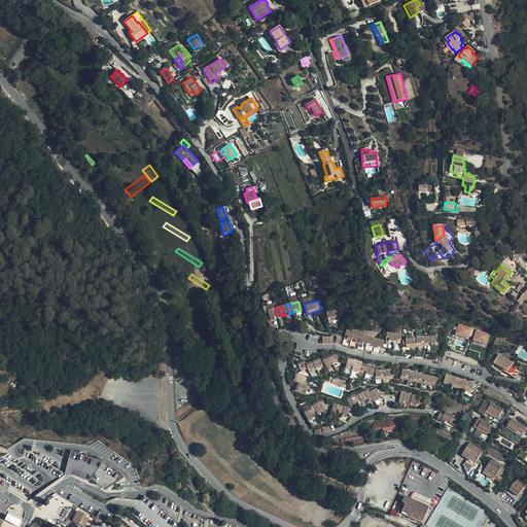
[(277,314),(275,308),(268,311),(270,320),(275,318),(274,317),(274,315),(277,314)]
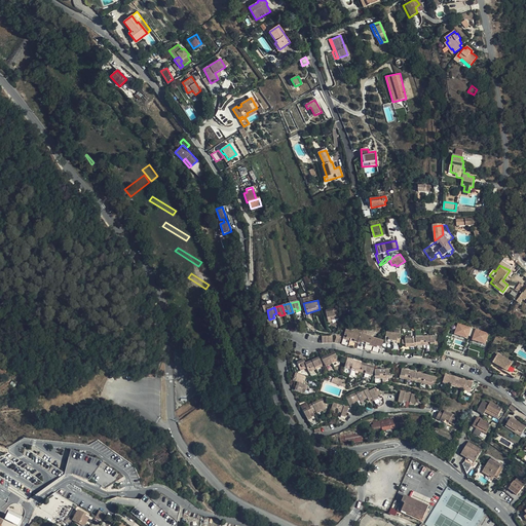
[(333,317),(340,315),(338,308),(328,310),(330,318),(333,317)]
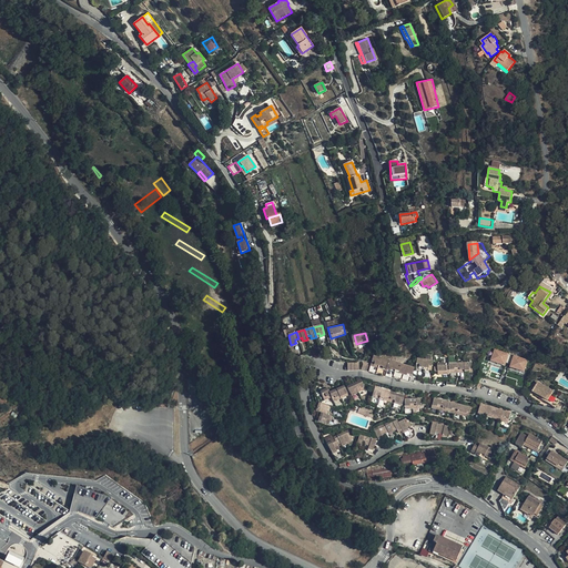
[(509,352),(496,348),(493,361),(506,364),(509,352)]
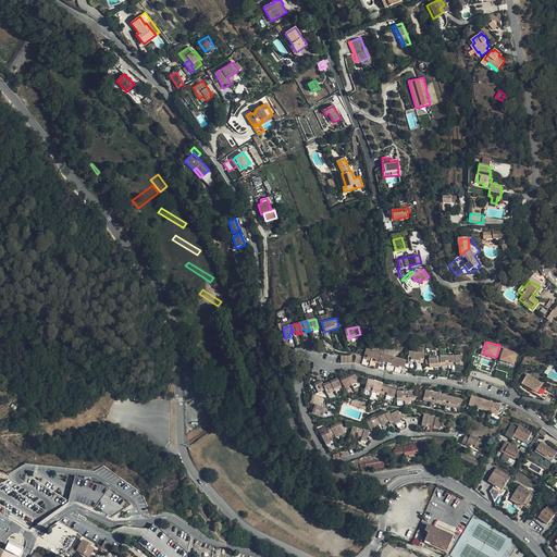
[(518,350),(505,347),(502,359),(515,362),(518,350)]
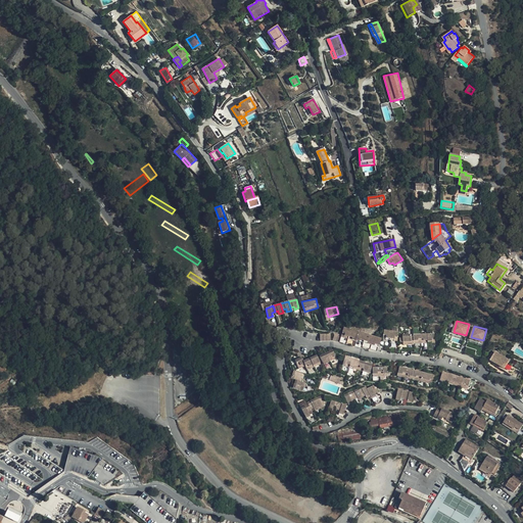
[(350,337),(352,330),(346,328),(344,335),(350,337)]
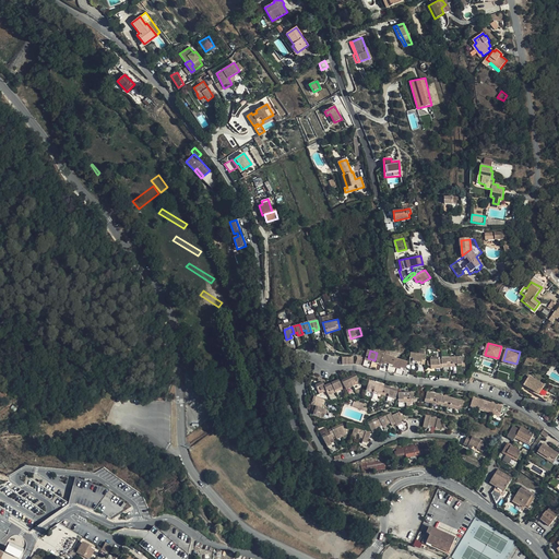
[(383,363),(385,355),(377,353),(375,360),(383,363)]
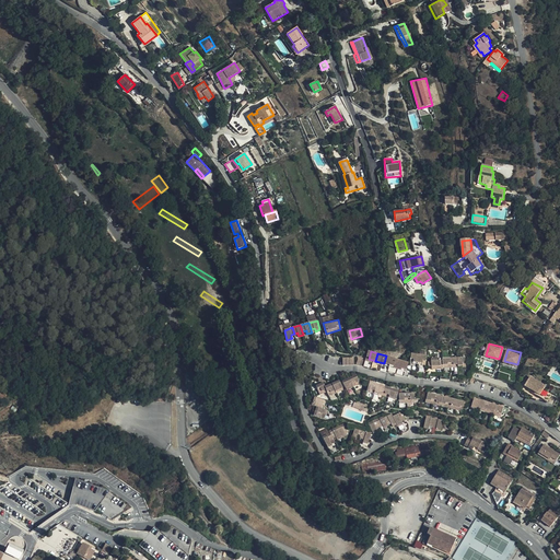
[(392,365),(394,359),(386,356),(384,363),(392,365)]
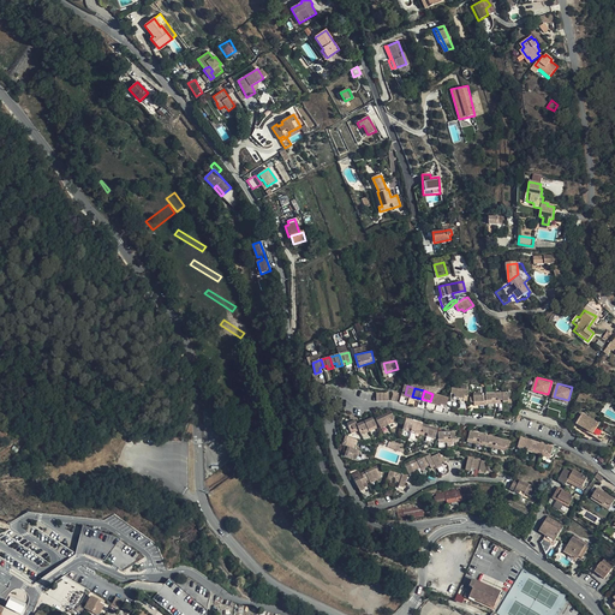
[(418,407),(419,401),(412,399),(404,396),(404,394),(394,392),(392,400),(418,407)]
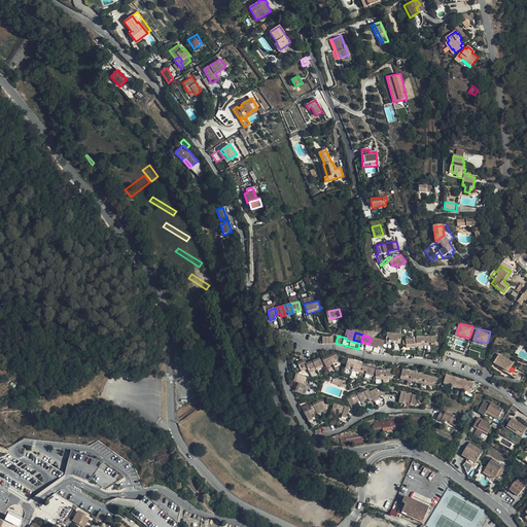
[(377,347),(379,340),(371,338),(369,344),(377,347)]
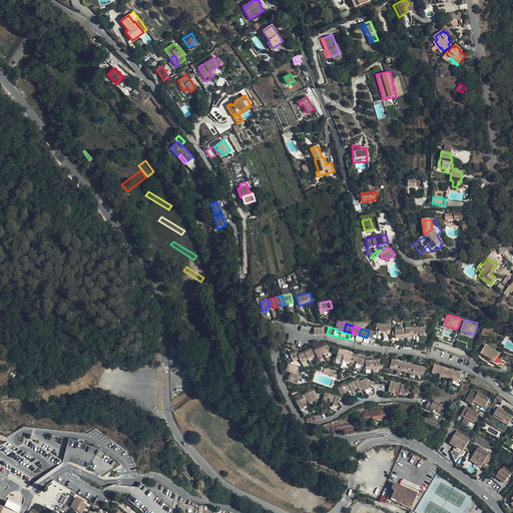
[(376,333),(369,331),(367,338),(374,340),(376,333)]
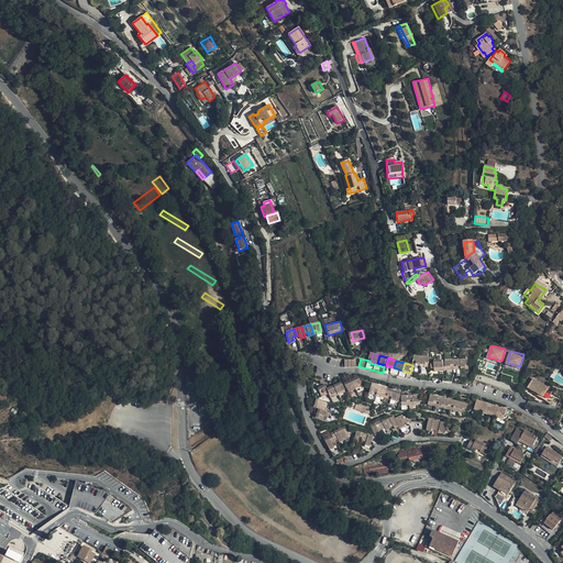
[(399,377),(400,372),(393,370),(386,367),(384,373),(399,377)]
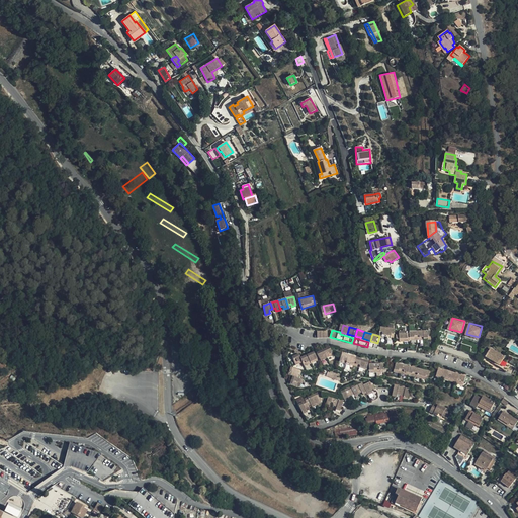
[(330,346),(324,349),(326,354),(328,353),(329,355),(333,353),(330,346)]
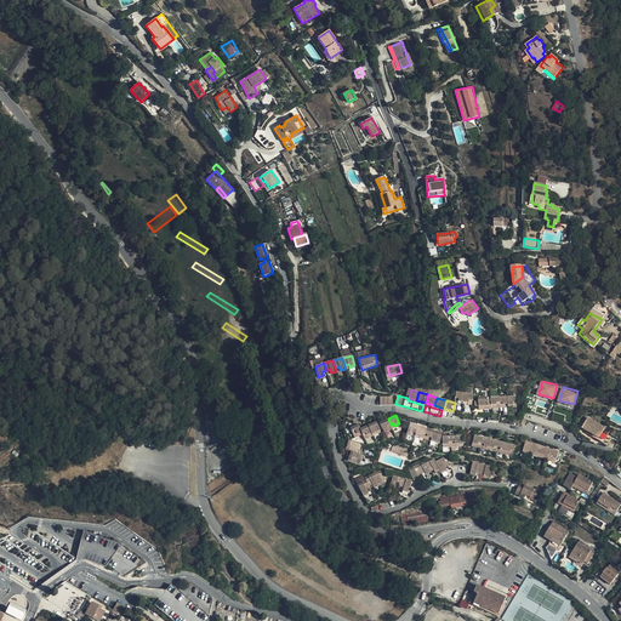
[(391,425),(388,419),(380,422),(385,433),(393,429),(391,425)]
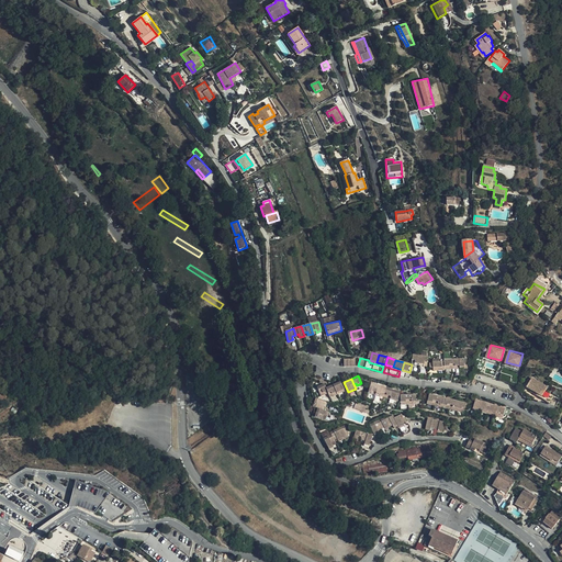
[(377,393),(379,385),(371,383),(369,391),(377,393)]
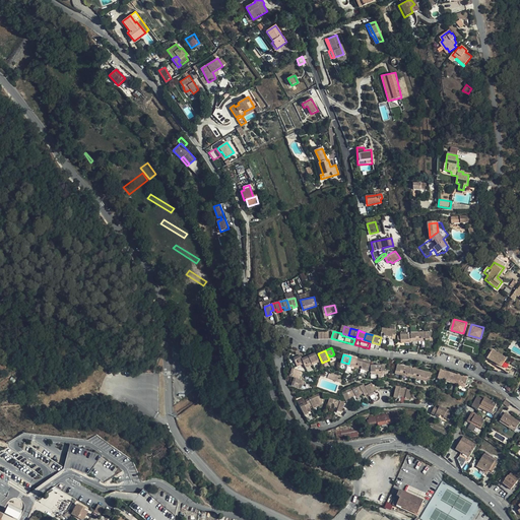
[(312,364),(309,356),(303,360),(303,362),(304,364),(307,363),(309,365),(312,364)]
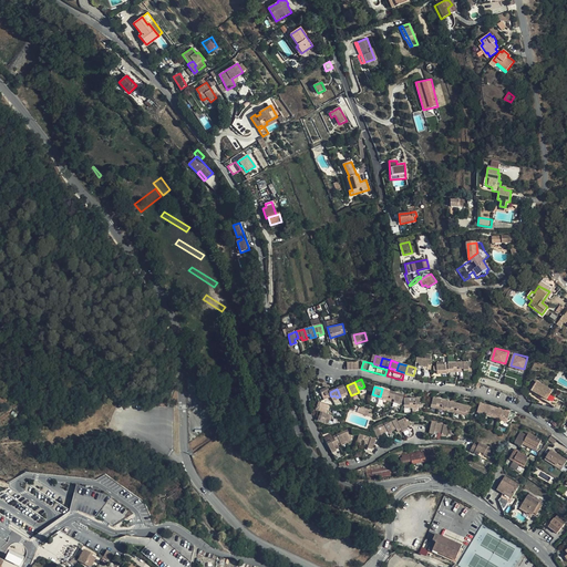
[(388,391),(382,389),(380,397),(387,399),(390,391),(388,391)]
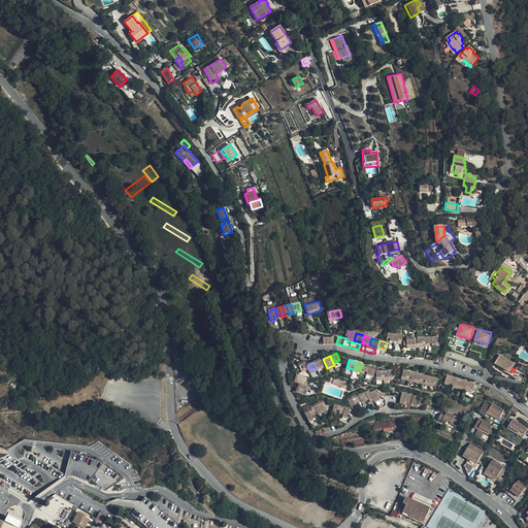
[(369,366),(363,364),(360,371),(367,373),(369,366)]
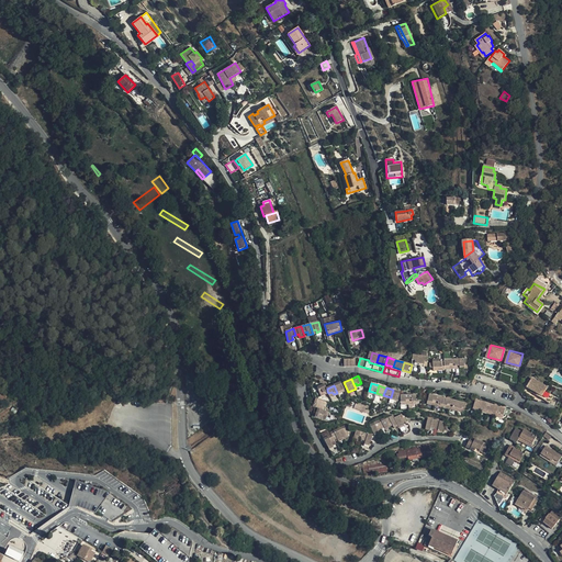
[(401,392),(393,390),(391,397),(398,400),(401,392)]
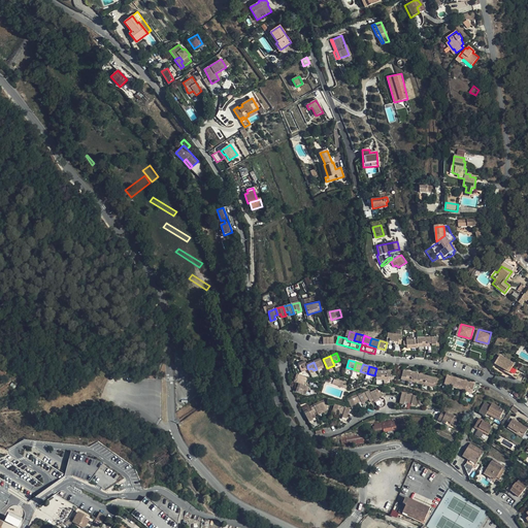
[(408,378),(410,371),(403,369),(402,377),(408,378)]
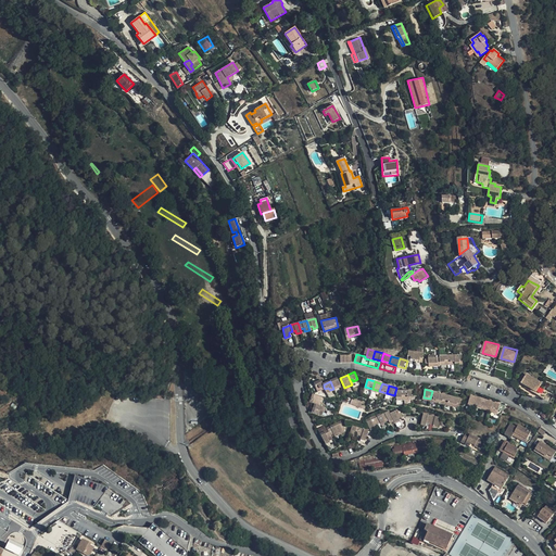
[(438,401),(440,392),(432,391),(430,399),(438,401)]
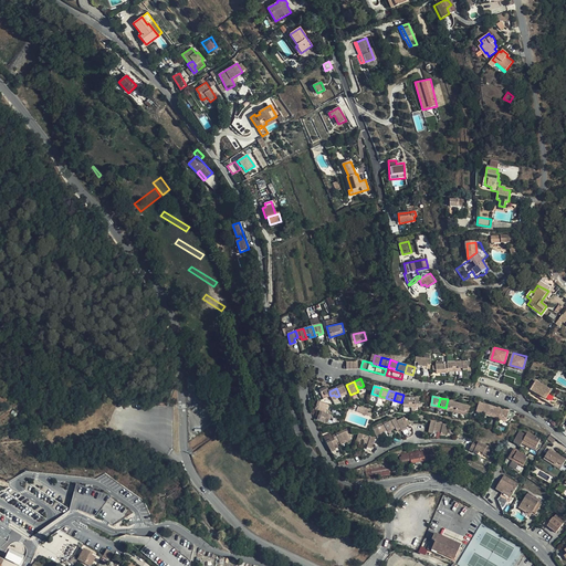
[(453,409),(456,401),(448,399),(446,408),(453,409)]
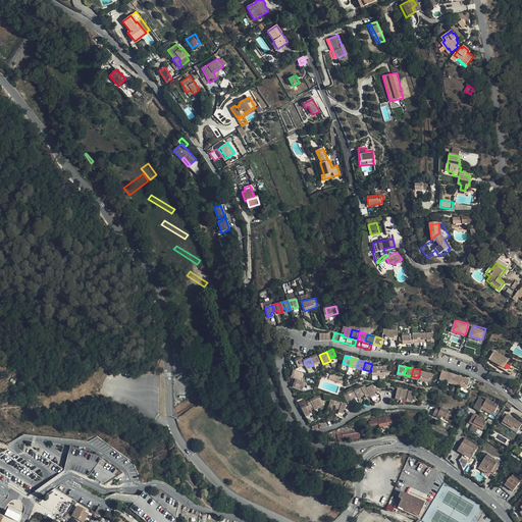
[(301,377),(303,372),(294,370),(291,377),(296,378),(297,379),(299,376),(300,377),(301,377)]
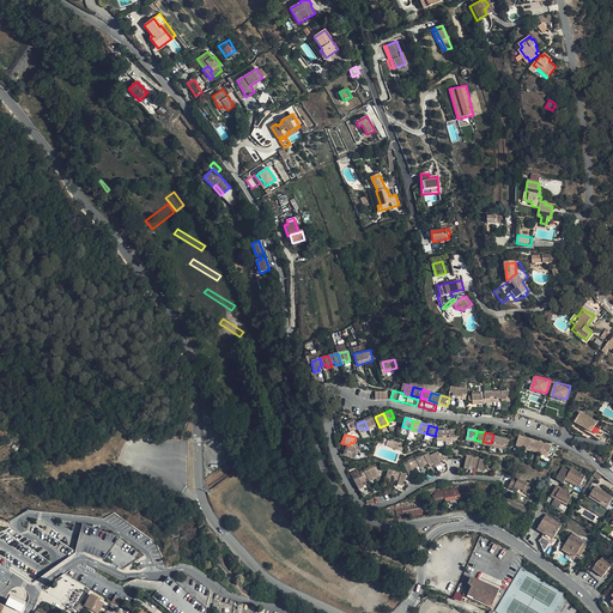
[(499,445),(501,437),(493,435),(491,443),(499,445)]
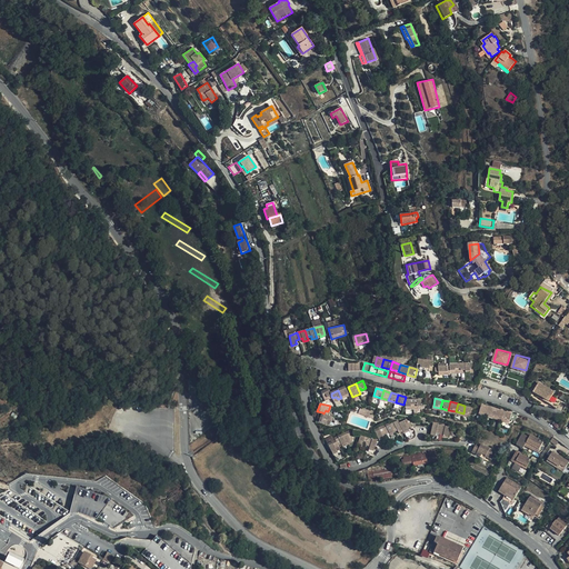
[(488,413),(490,407),(482,403),(480,411),(488,413)]
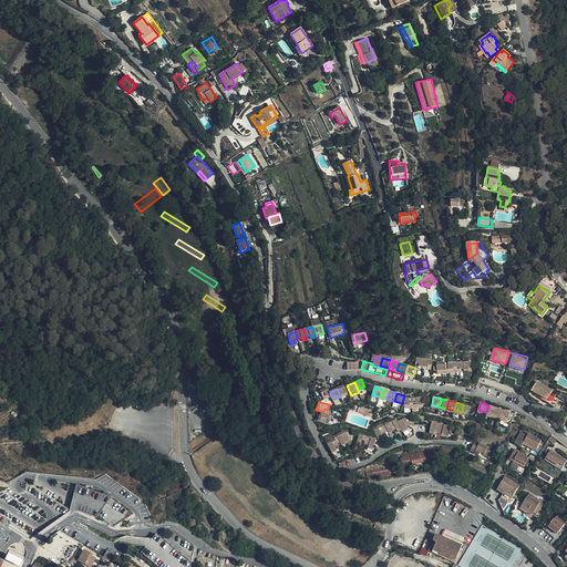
[(471,405),(463,404),(462,412),(468,413),(471,405)]
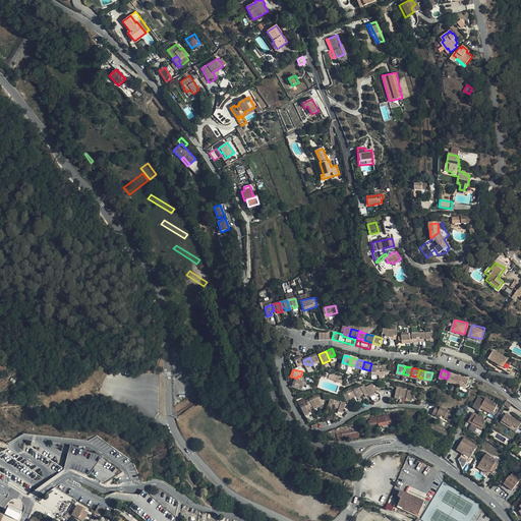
[(453,381),(456,374),(449,372),(447,379),(453,381)]
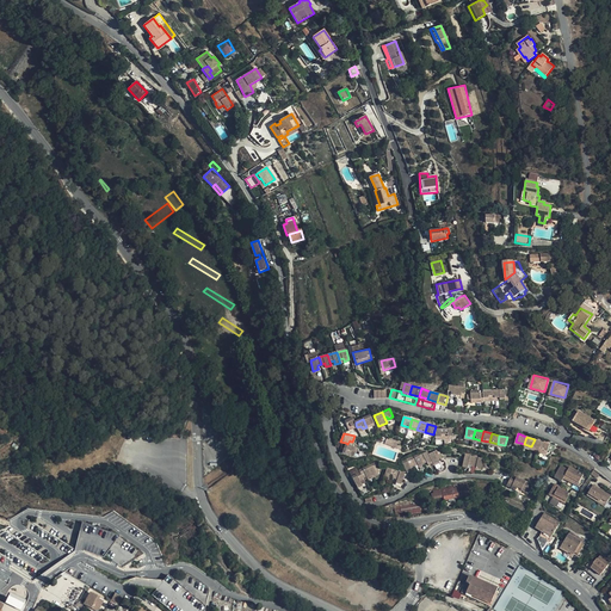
[(399,449),(401,443),(388,438),(386,444),(399,449)]
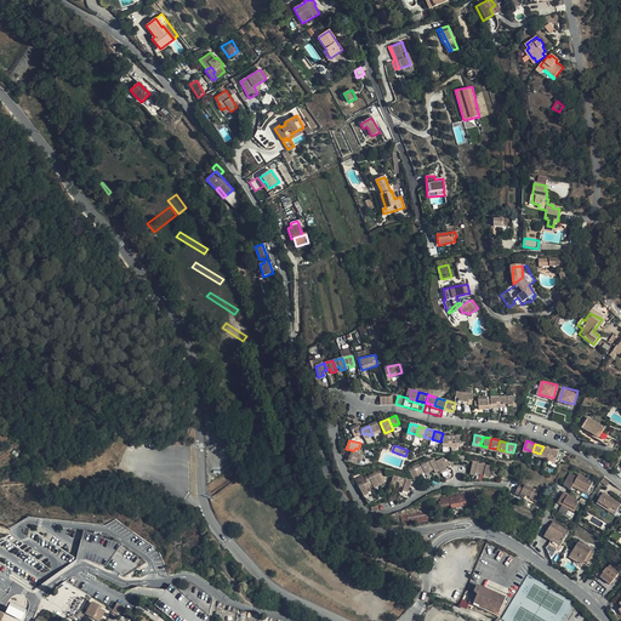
[(548,457),(552,449),(543,446),(540,454),(548,457)]
